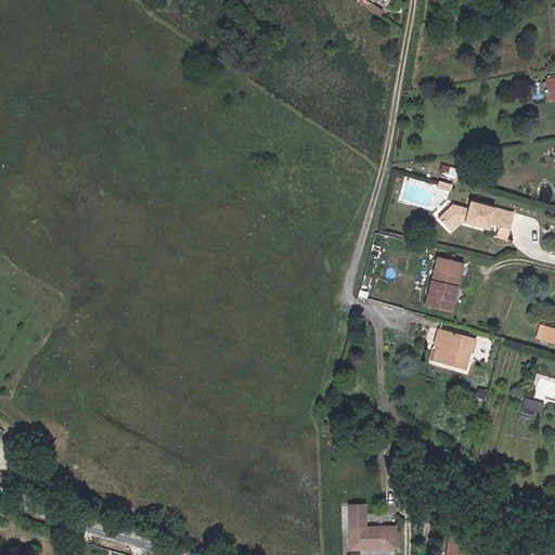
[(451,181),(454,171),(441,167),(438,177),(451,181)]
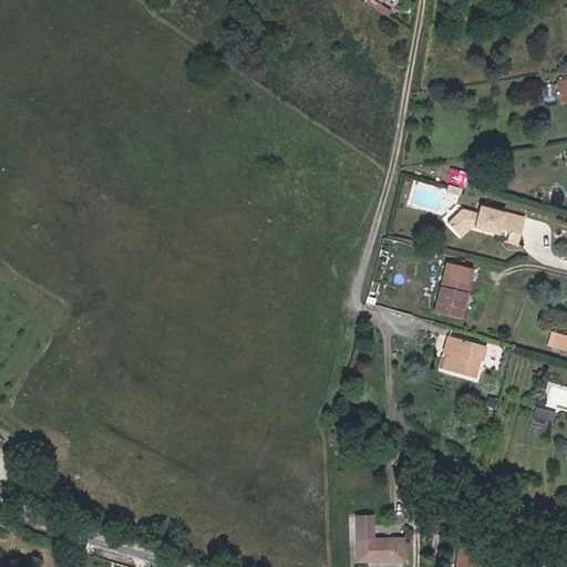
[(453,193),(455,186),(447,184),(446,191),(453,193)]
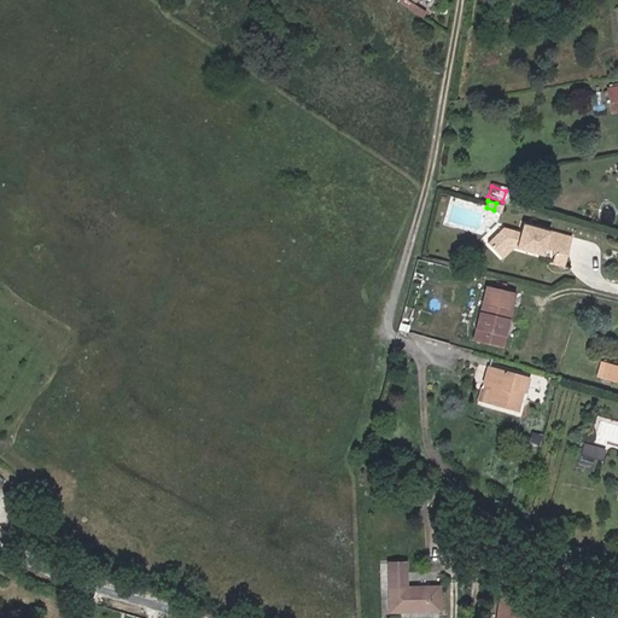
[(487,242),(497,254),(508,244),(516,246),(520,248),(522,245),(526,246),(525,249),(543,254),(546,248),(555,250),(552,263),(564,267),(572,237),(549,229),(549,231),(523,223),(520,232),(502,226),(487,242)]
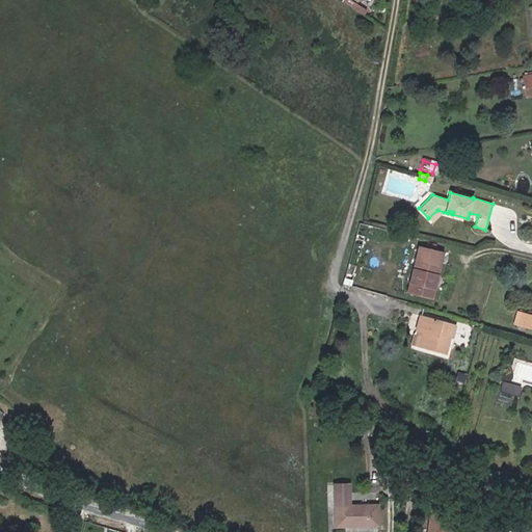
[(437,210),(428,218),(432,222),(444,212),(437,210)]
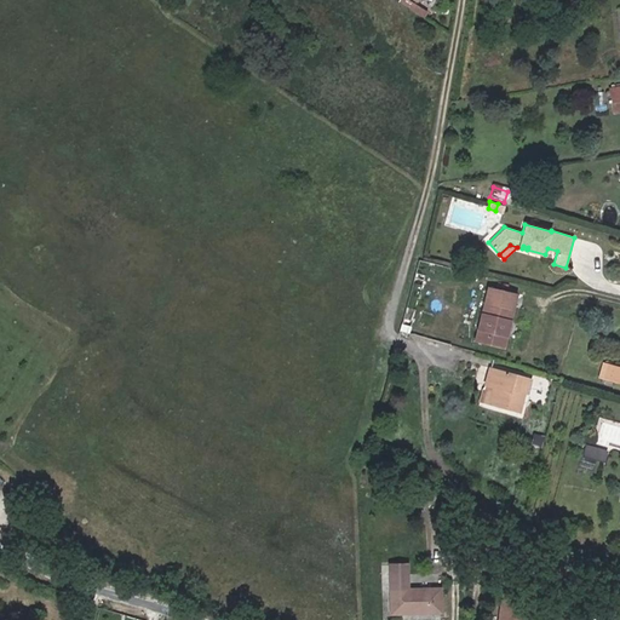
[(487,288),(477,336),(505,343),(516,294),(487,288)]
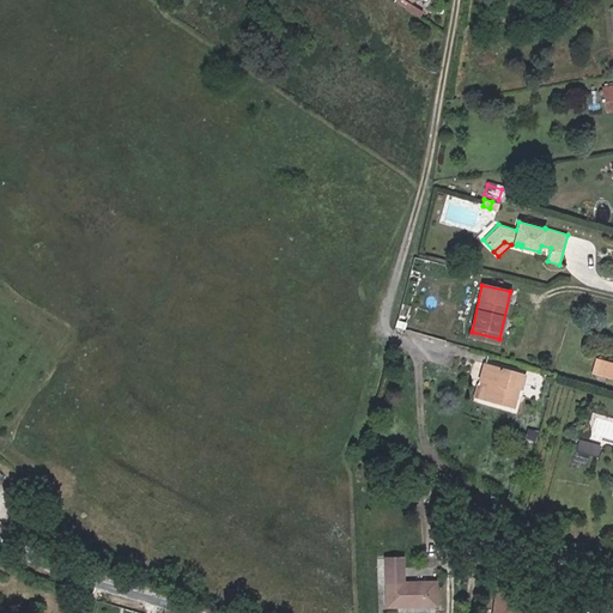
[(612,365),(595,362),(593,375),(612,378),(612,365)]
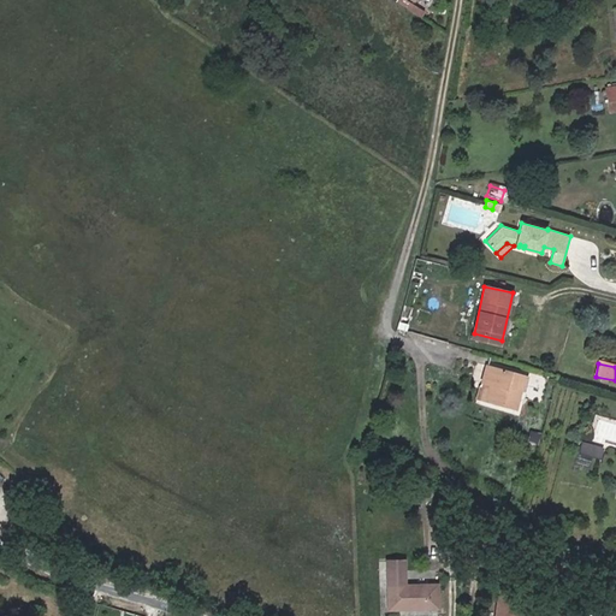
[(527,378),(487,366),(483,381),(491,384),(486,401),(516,409),(520,391),(523,391),(527,378)]
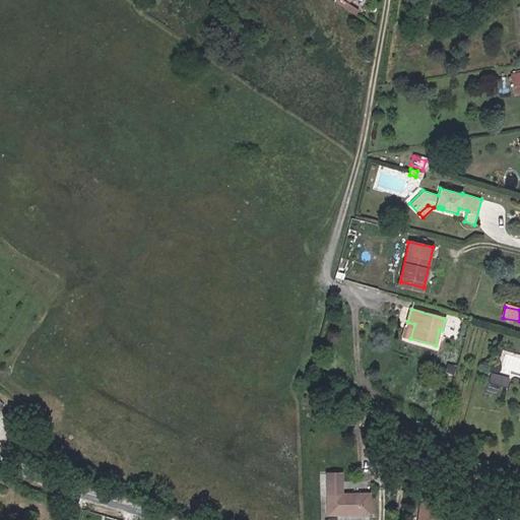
[(500,386),(502,378),(493,375),(491,383),(500,386)]
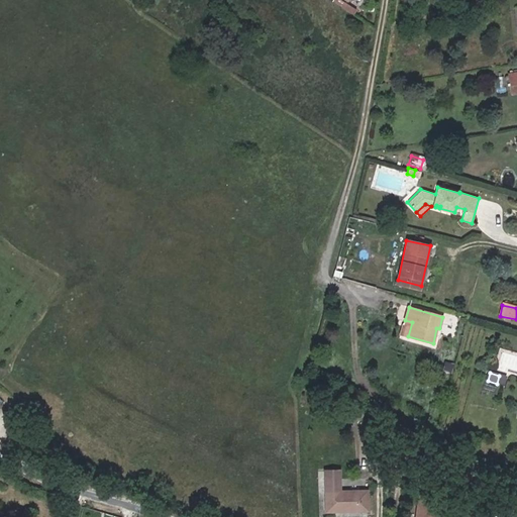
[(507,378),(499,376),(497,384),(505,386),(507,378)]
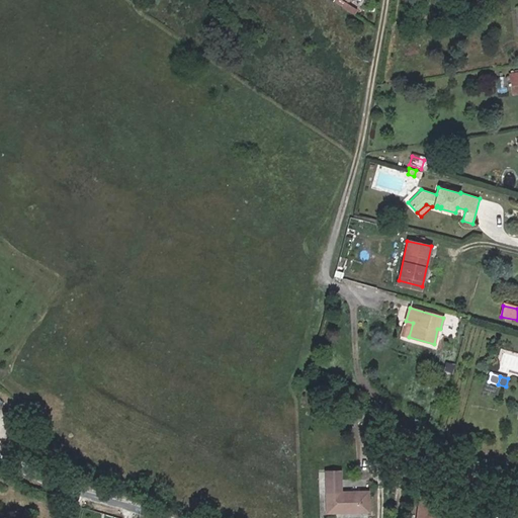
[(348,421),(359,411),(355,405),(343,415),(348,421)]
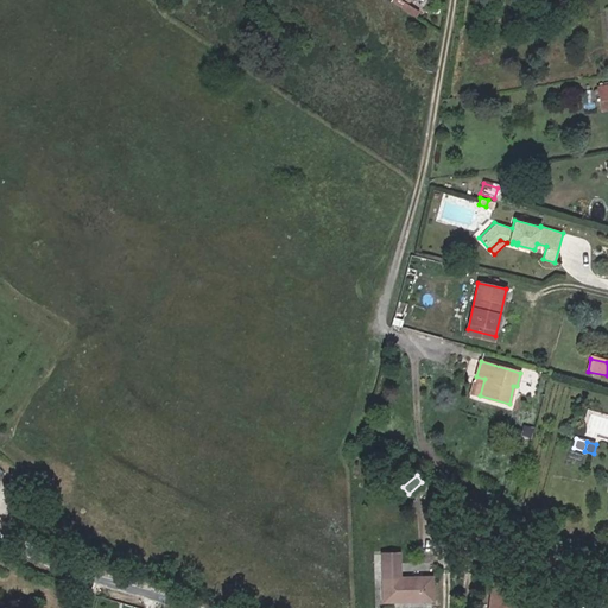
[(413,500),(428,488),(422,482),(409,494),(413,500)]
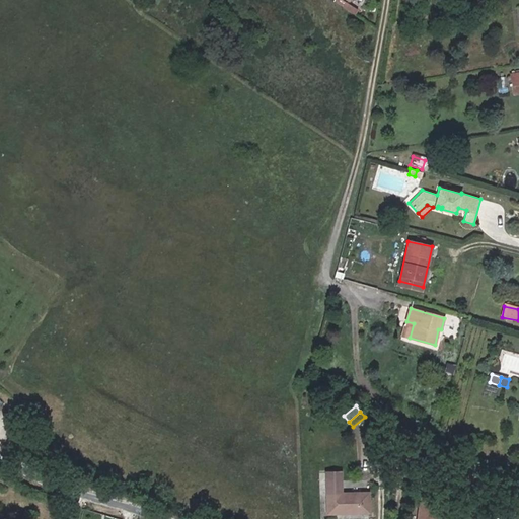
[(451,468),(443,462),(441,474),(460,477),(461,470),(451,468)]
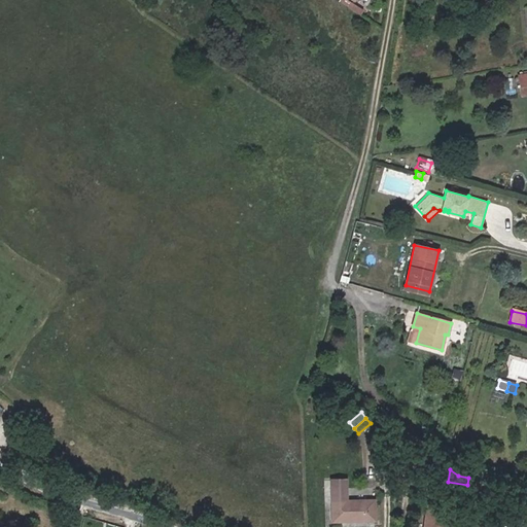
[(374,520),(374,499),(346,500),(345,480),(331,480),(332,521),(374,520)]
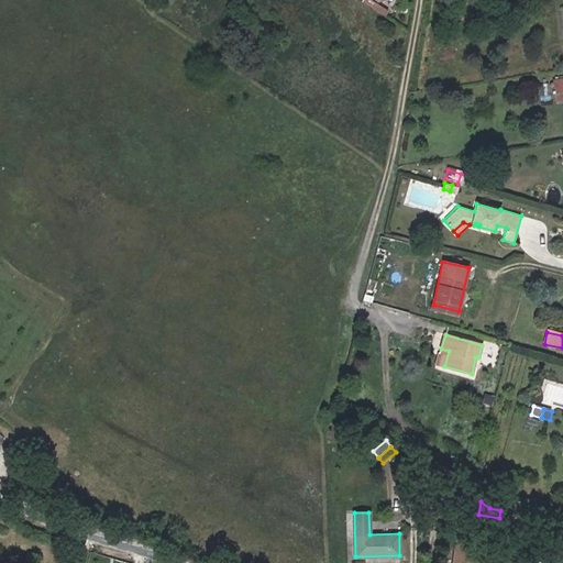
[(476,562),(481,538),(460,534),(454,562),(476,562)]
